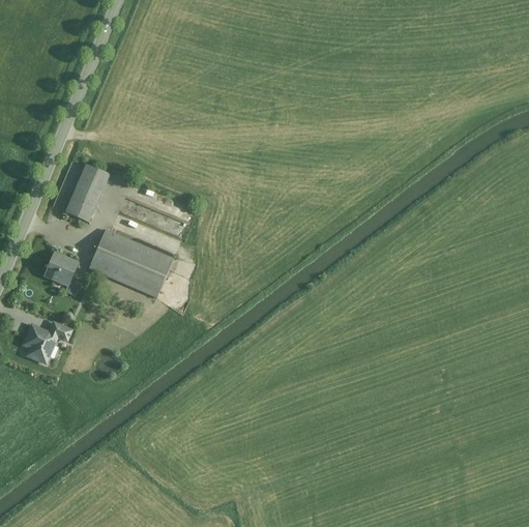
[(74,157),(53,206),(64,211),(85,163),(74,157)]
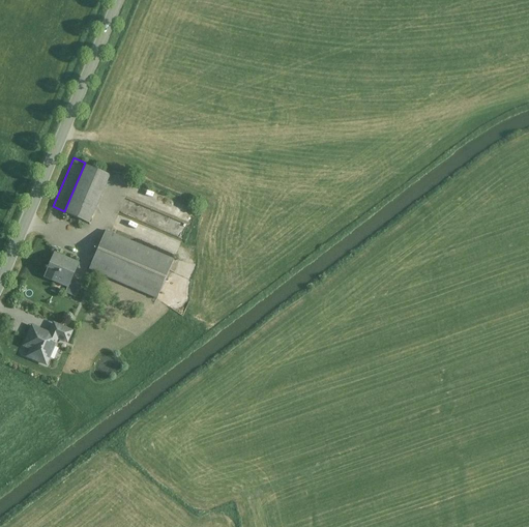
[(110,174),(86,164),(66,211),(90,222),(110,174)]
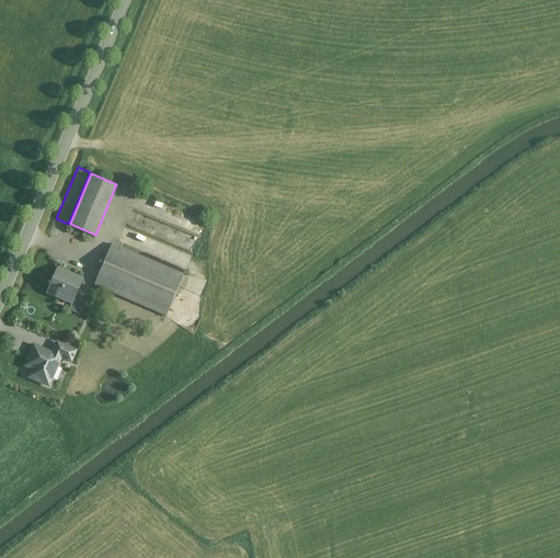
[(184,273),(113,241),(94,283),(110,289),(167,314),(184,273)]
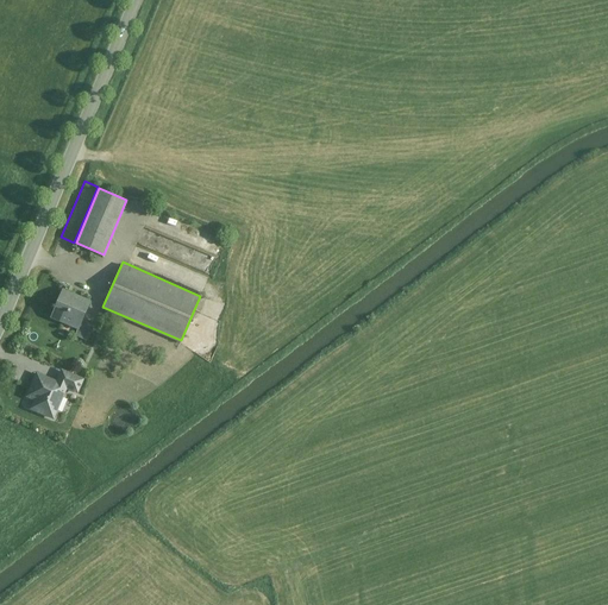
[(91,301),(63,290),(52,315),(79,326),(80,326),(82,319),(91,301)]
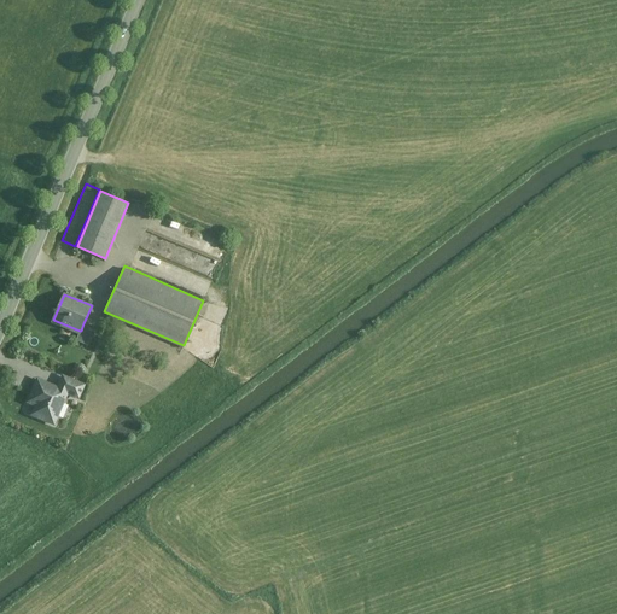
[(83,323),(81,331),(80,331),(76,339),(87,344),(94,328),(83,323)]
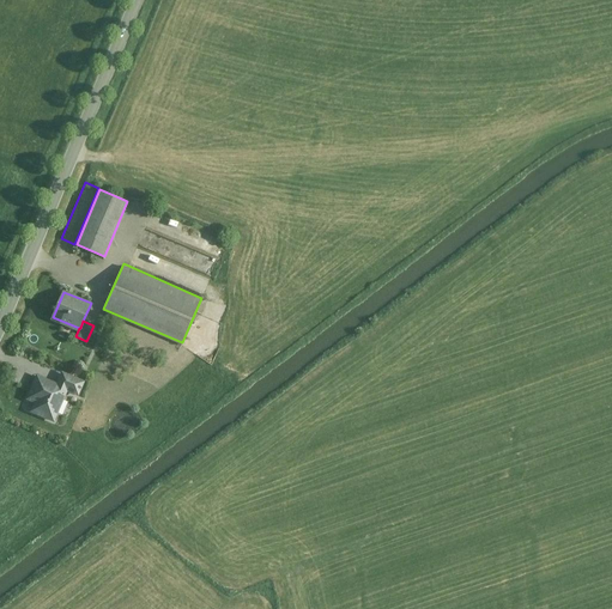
[(83,381),(64,372),(59,384),(67,388),(78,393),(83,381)]
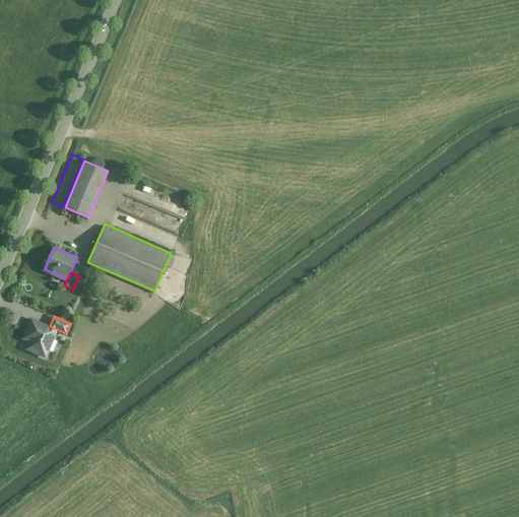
[(50,326),(33,318),(24,337),(30,340),(28,344),(30,348),(46,356),(57,329),(50,326)]
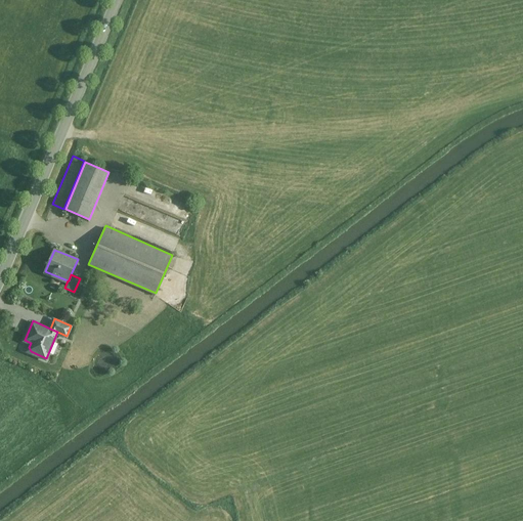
All buildings are outlined.
